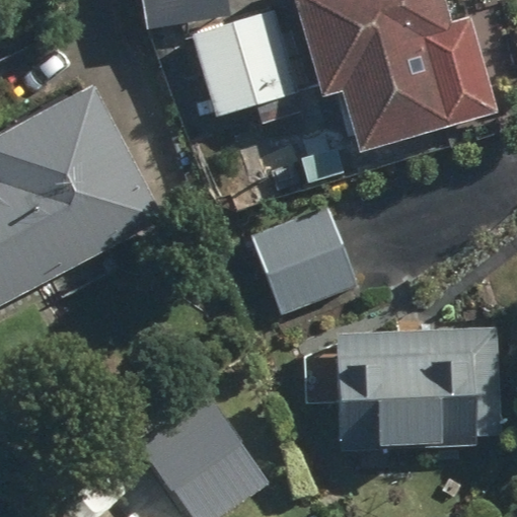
[(293,0),(316,98),(346,91),(359,149),(505,116),(482,12),(443,20),(438,0),(293,0)]
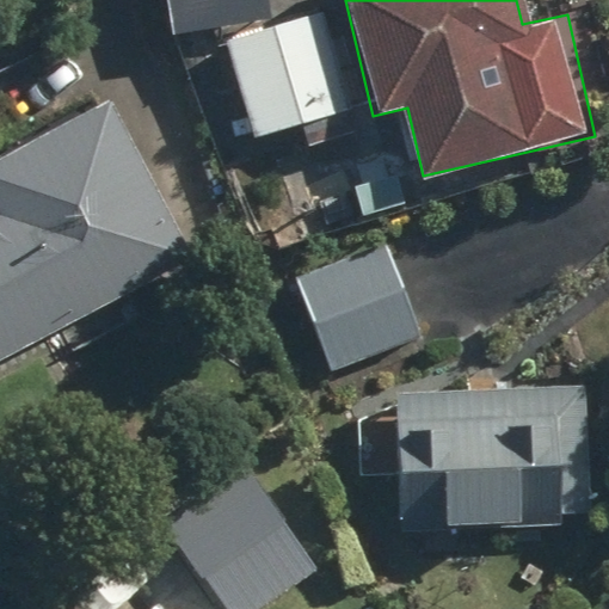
[(325,4),(223,32),(253,135),(355,106),(325,4)]
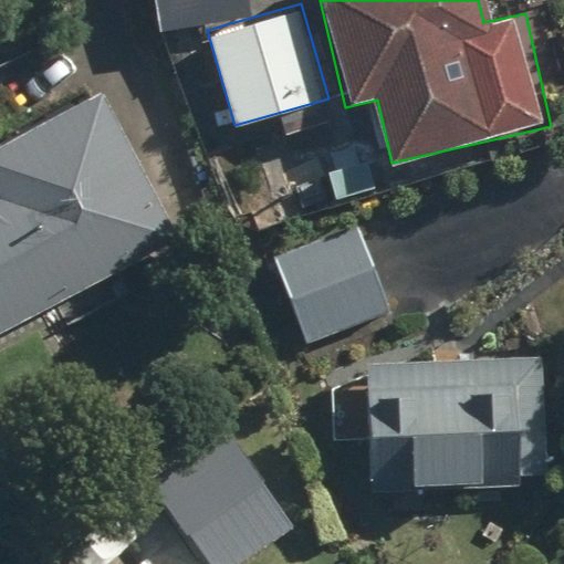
[(0,330),(166,240),(90,98),(0,146),(0,330)]
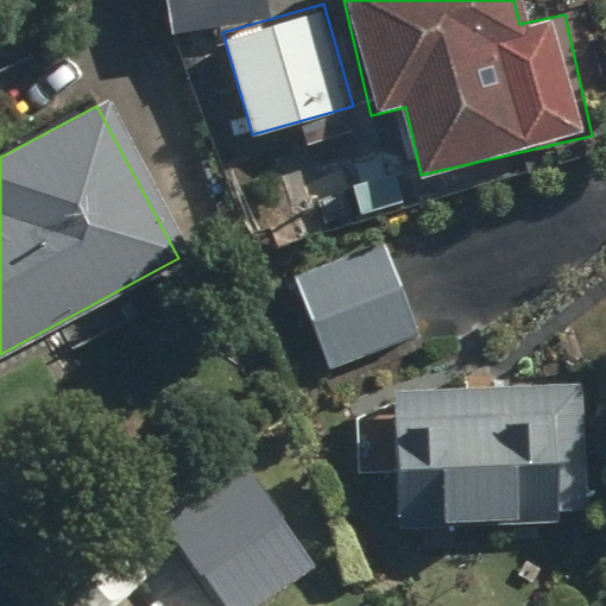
[(378,240),(294,276),(335,372),(420,336),(378,240)]
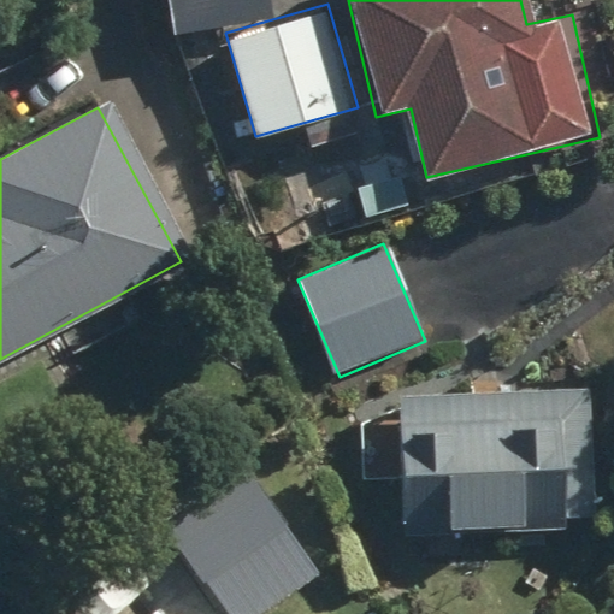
[(592,390),(393,397),(394,436),(361,437),(362,483),(397,482),(399,532),(568,526),(568,505),(596,503),(592,390)]
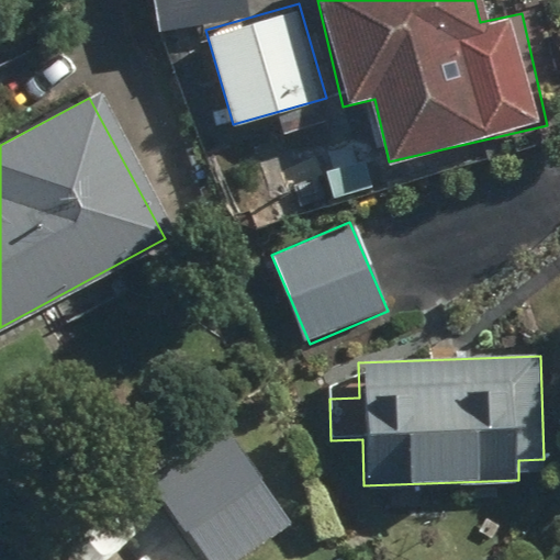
[(252,407),(140,489),(171,532),(187,521),(214,559),(230,559),(267,534),(242,499),(291,463),(252,407)]
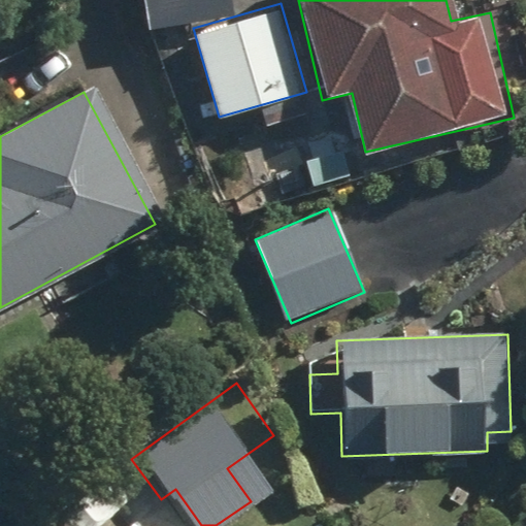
All buildings are outlined.
